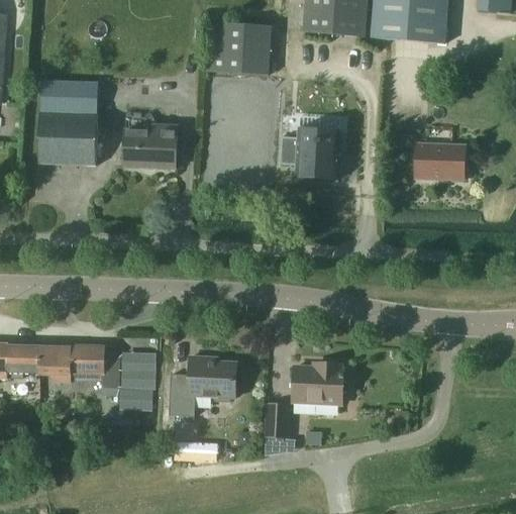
[(364,36),(366,0),(304,0),(302,31),(364,36)]
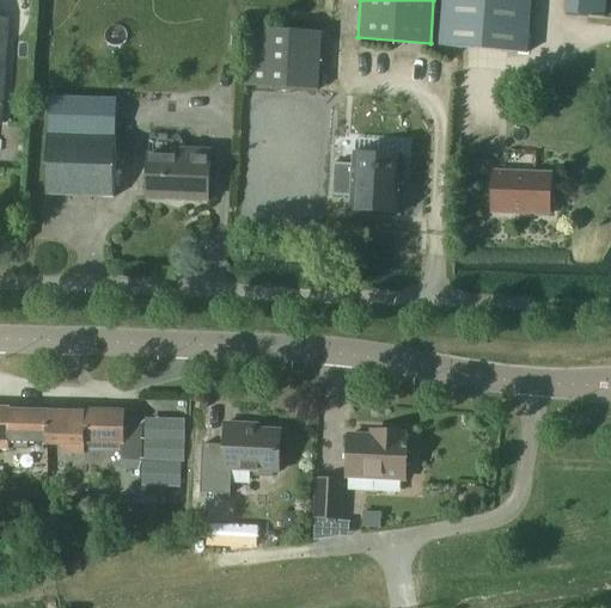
[(525,51),(529,0),(441,0),(438,43),(525,51)]
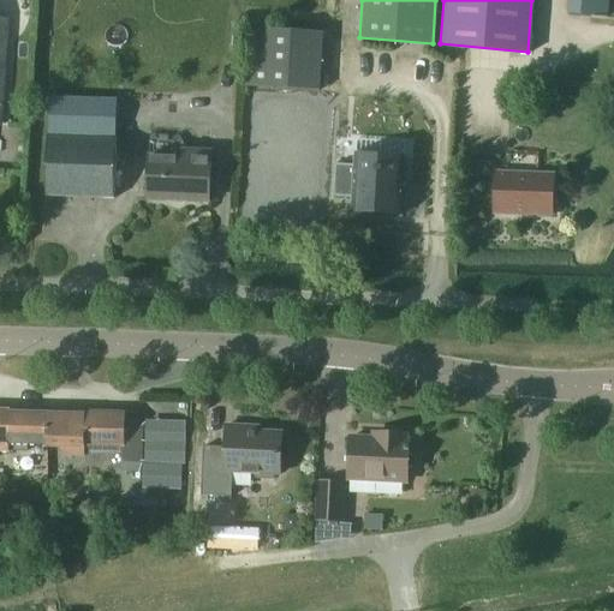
[(606,15),(606,0),(567,0),(567,12),(606,15)]
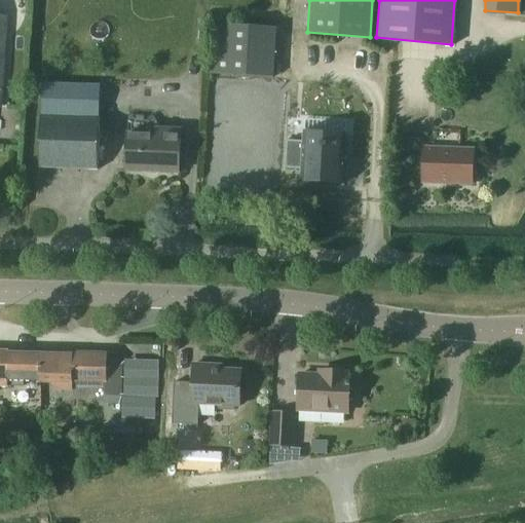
[(271,75),(275,25),(213,20),(209,72),(271,75)]
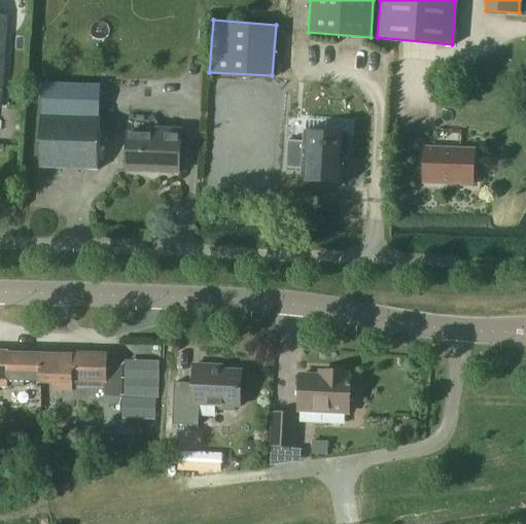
[(97,168),(98,121),(99,83),(41,81),(38,166),(97,168)]
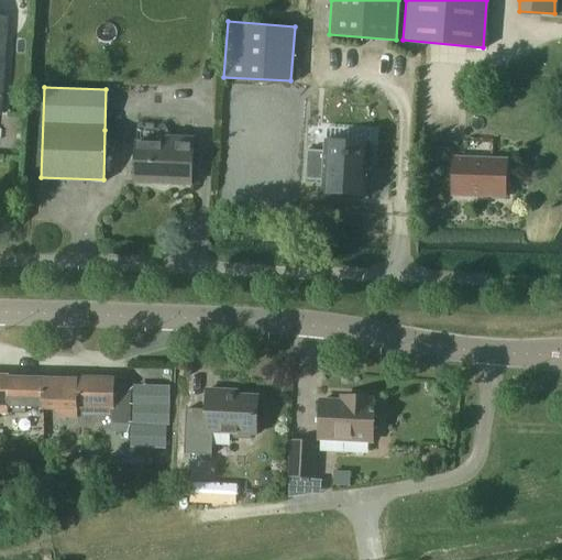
[(190,176),(193,136),(165,135),(165,142),(134,140),(134,156),(133,180),(165,182),(165,175),(190,176)]
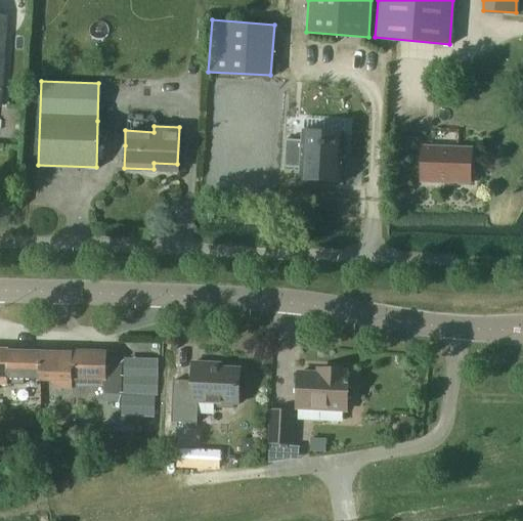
[(285,137),(282,165),(299,166),(298,178),(319,179),(322,131),(301,129),(301,138),(285,137)]
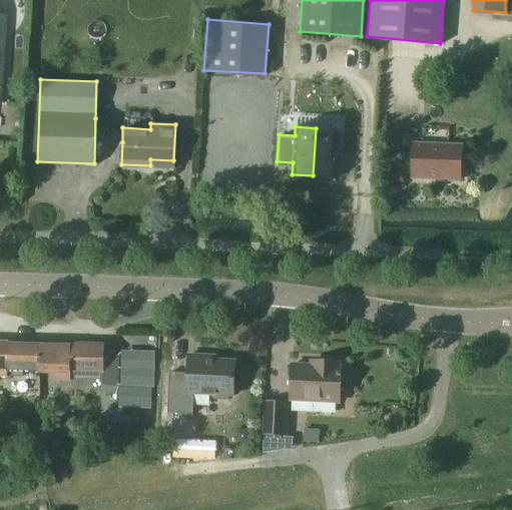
[(316,128),(313,175),(334,176),(337,129),(316,128)]
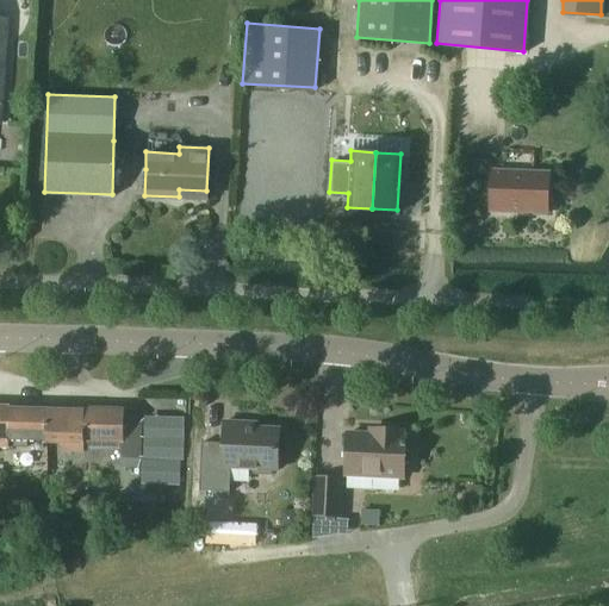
[(489,208),(546,210),(547,170),(490,169),(489,208)]
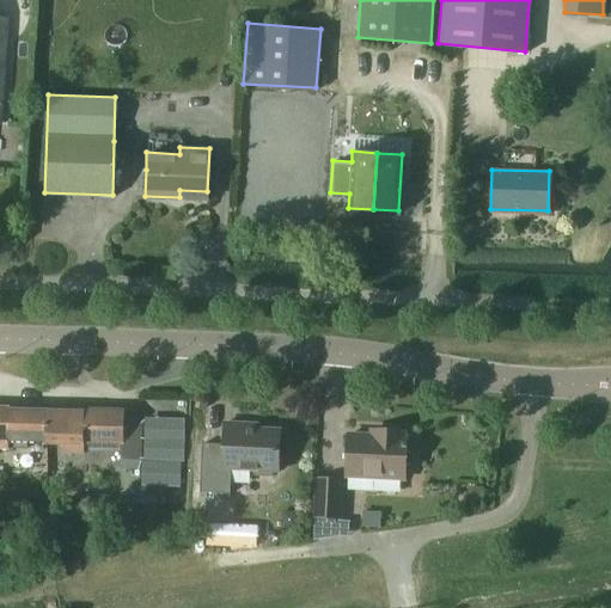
[(46,440),(46,406),(0,404),(0,446),(8,447),(8,446),(26,446),(26,438),(46,440)]
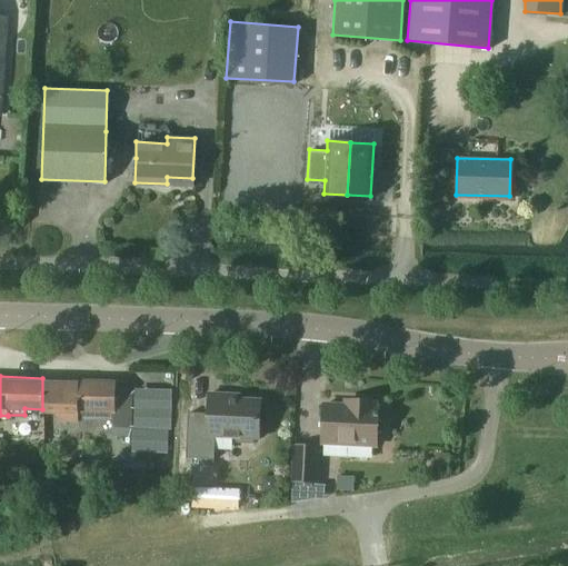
[(42,378),(42,409),(58,409),(58,417),(76,418),(76,416),(77,379),(42,378)]
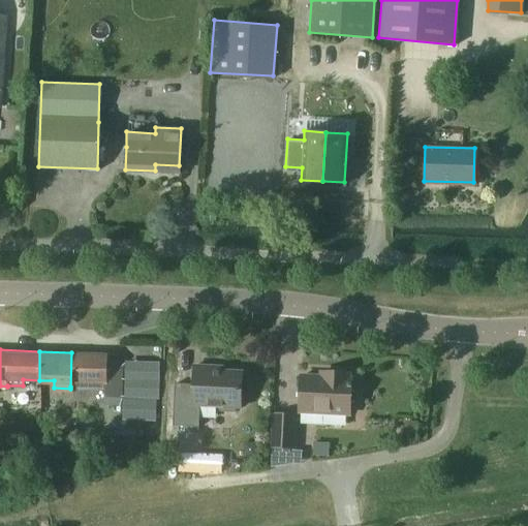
[(105,353),(71,352),(70,387),(90,388),(90,395),(120,395),(121,360),(105,359),(105,353)]
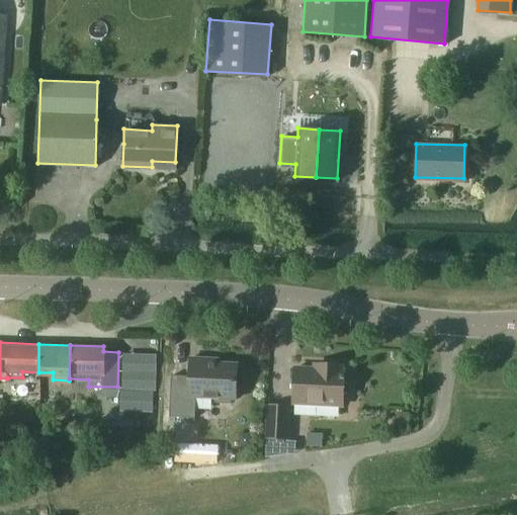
[(153,388),(154,354),(122,353),(121,405),(149,406),(149,388),(153,388)]
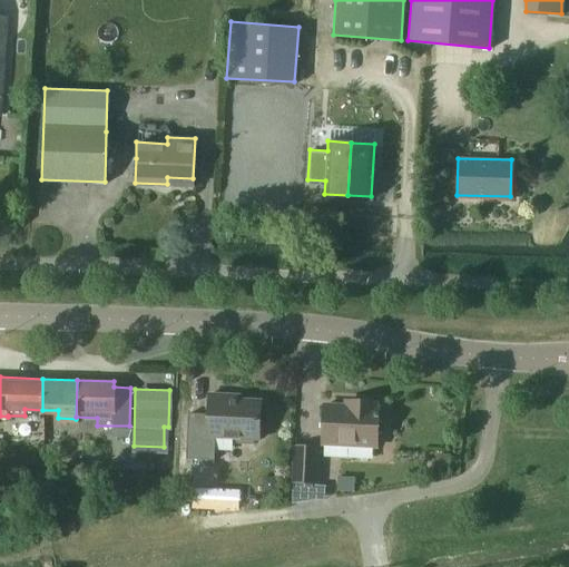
[(187,411),(185,457),(213,458),(214,436),(234,436),(236,441),(251,441),(253,437),(257,437),(260,399),(228,397),(228,392),(208,392),(207,412),(187,411)]
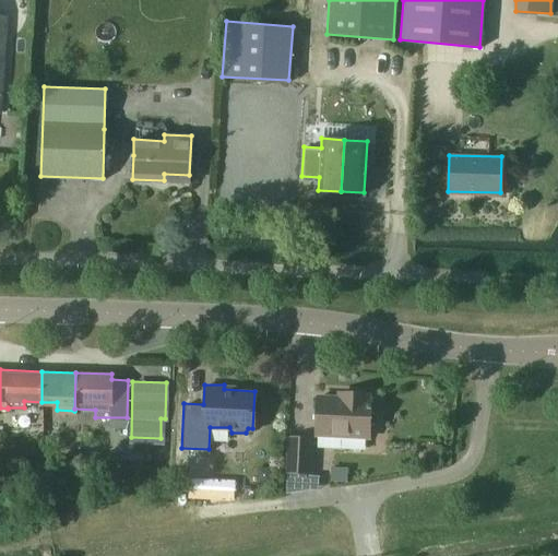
[(367,398),(367,392),(339,391),(339,397),(317,395),(315,433),(368,435),(369,425),(374,424),(375,411),(370,409),(370,399),(367,398)]
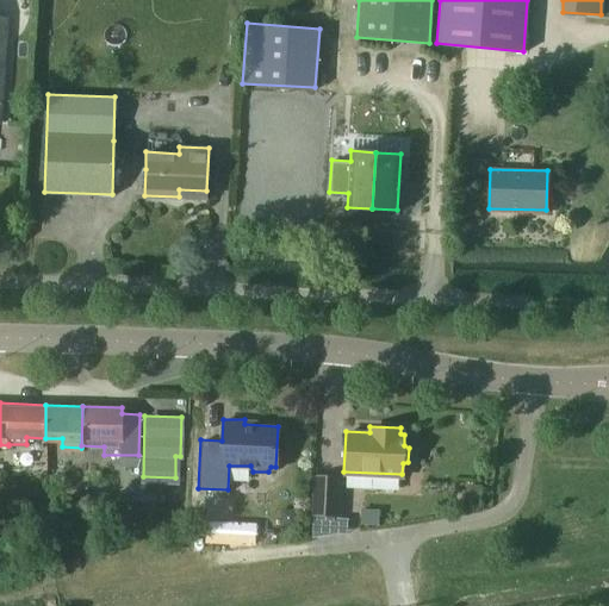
[(336,514),(339,476),(315,475),(312,513),(336,514)]
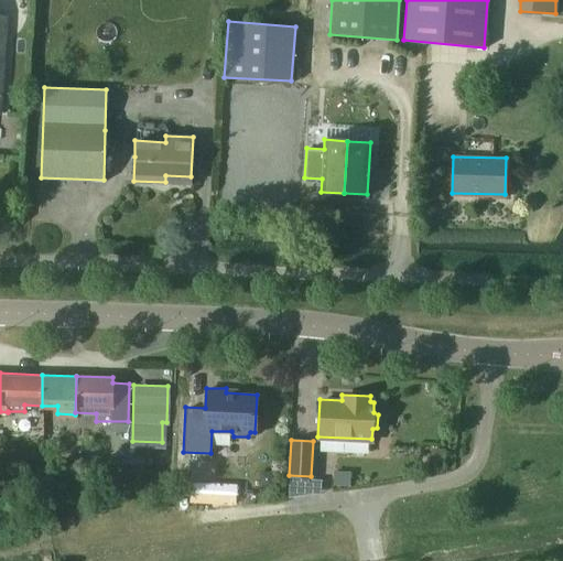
[(183,482),(182,492),(195,493),(195,482),(183,482)]
